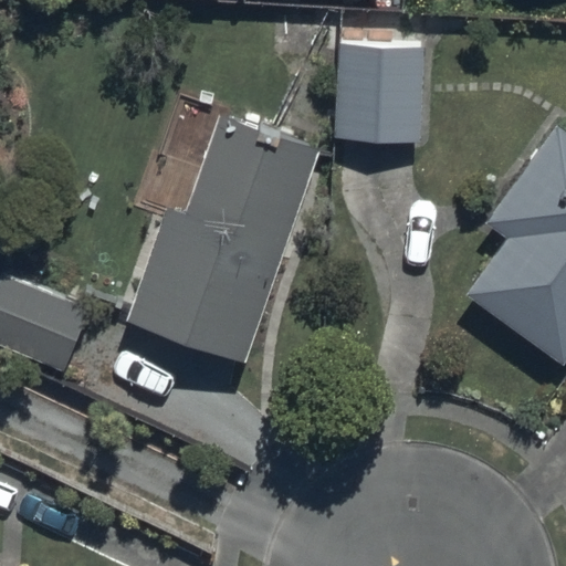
[(416,28),(335,29),(336,128),(417,127),(416,28)]
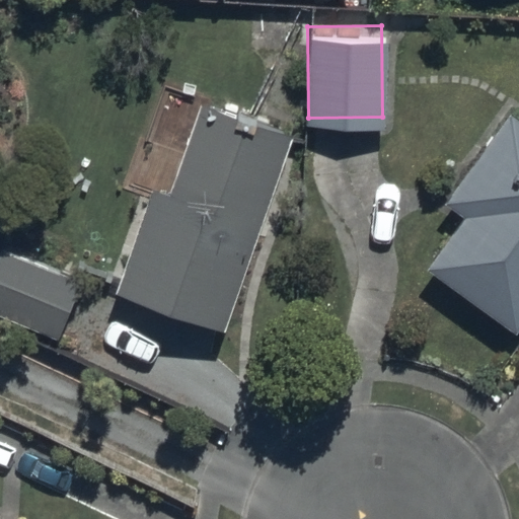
[(130,301),(225,335),(292,142),(198,109),(130,301)]
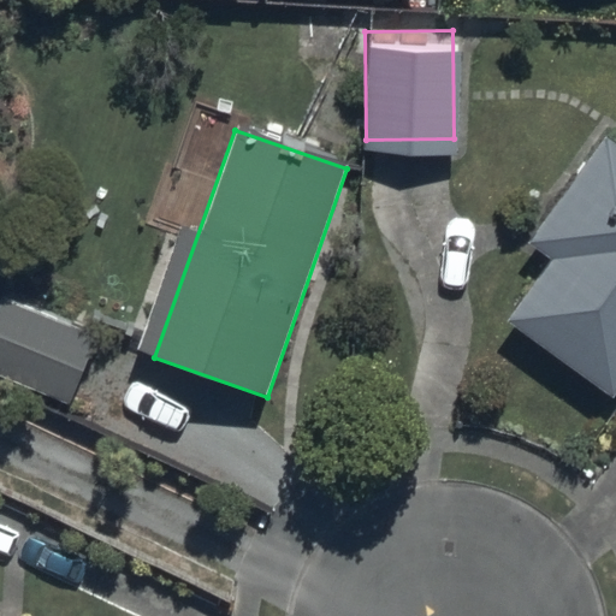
[(477,307),(614,401),(615,397),(615,136),(609,131),(477,307)]
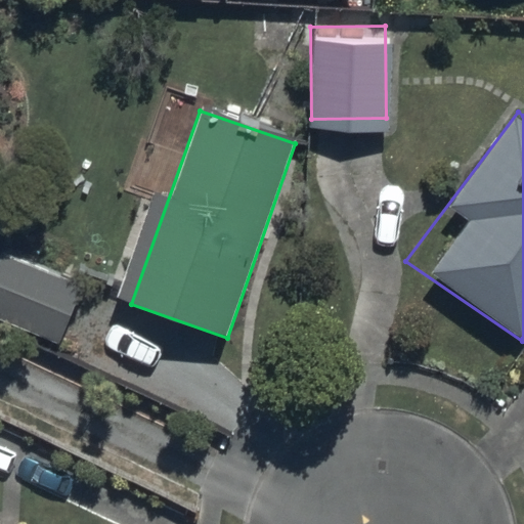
[(0,244),(0,309),(59,334),(82,276),(0,244)]
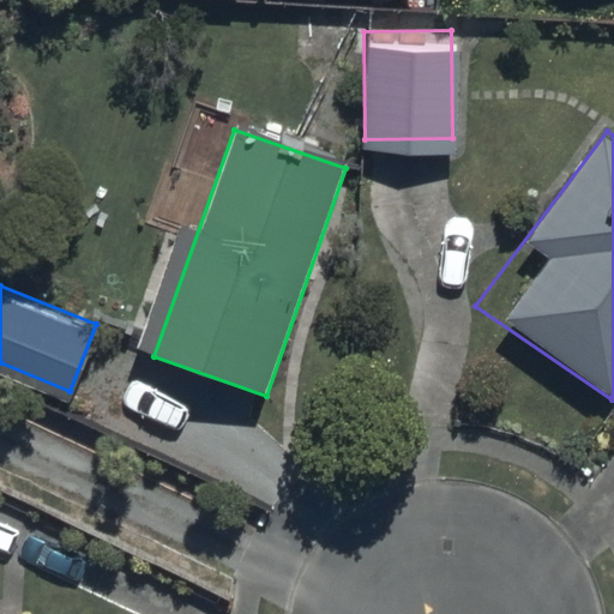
[(0,613),(17,613),(18,594),(0,593),(0,613)]
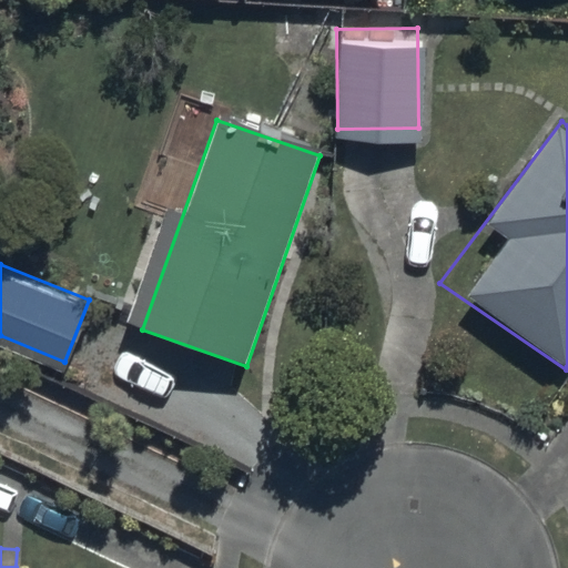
All buildings are outlined.
